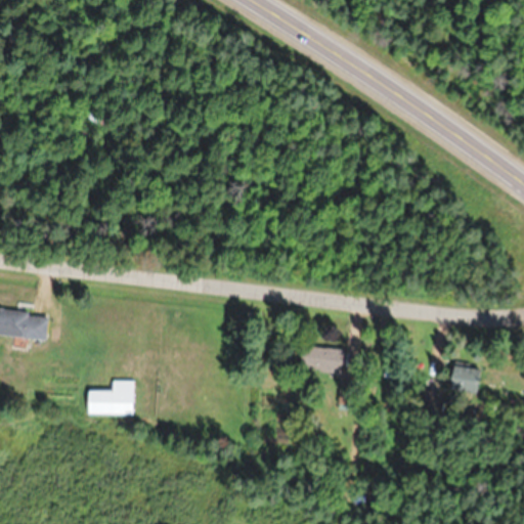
[(105,121),(89,104),(82,111),(98,128),(105,121)]
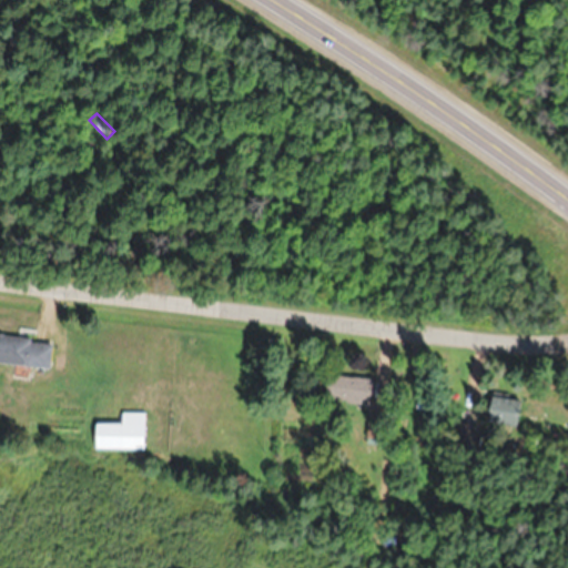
[(0,334),(0,363),(49,368),(51,341),(0,334)]
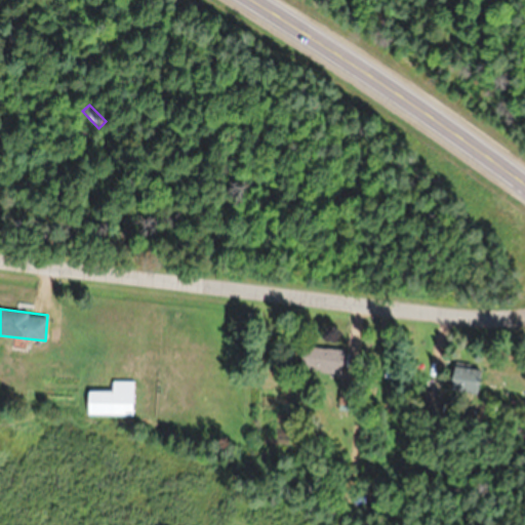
[(344,350),(301,346),(298,369),(340,373),(344,350)]
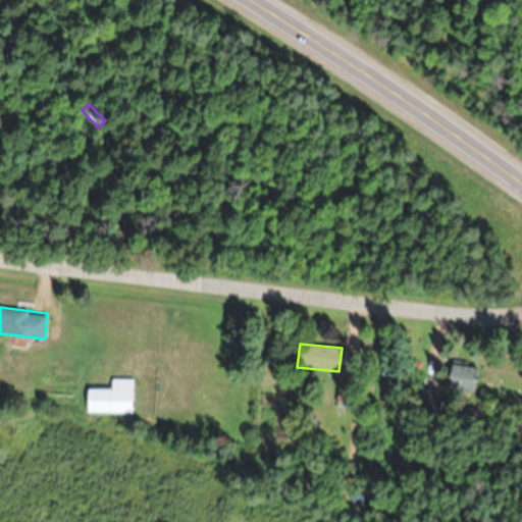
[(478,365),(451,362),(448,388),(475,392),(478,365)]
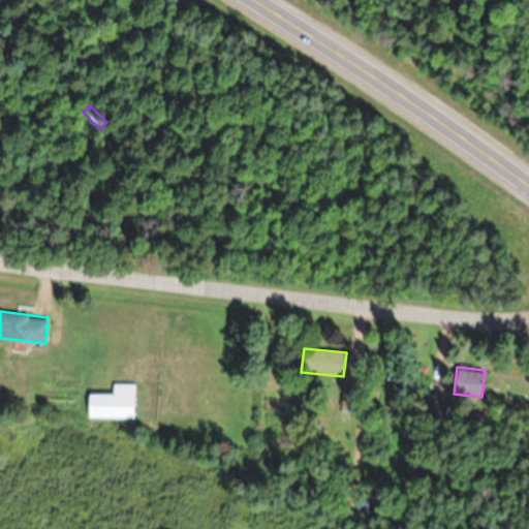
[(88,417),(133,417),(133,383),(113,383),(113,394),(88,394),(88,417)]
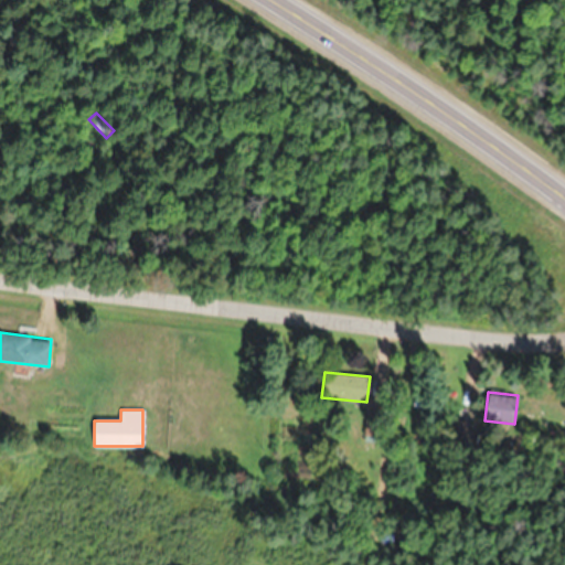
All buildings are outlined.
